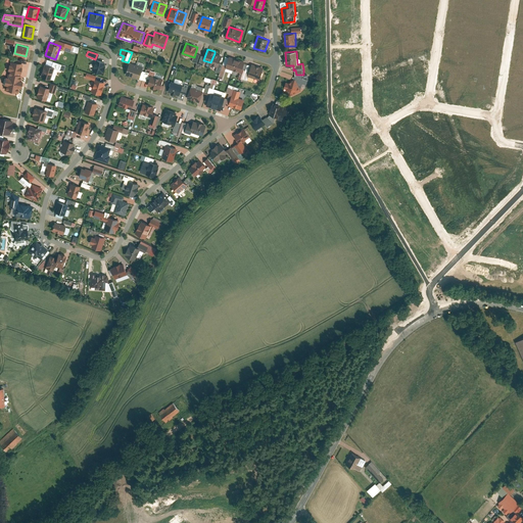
[(218,67),(222,55),(215,53),(210,62),(210,64),(218,67)]
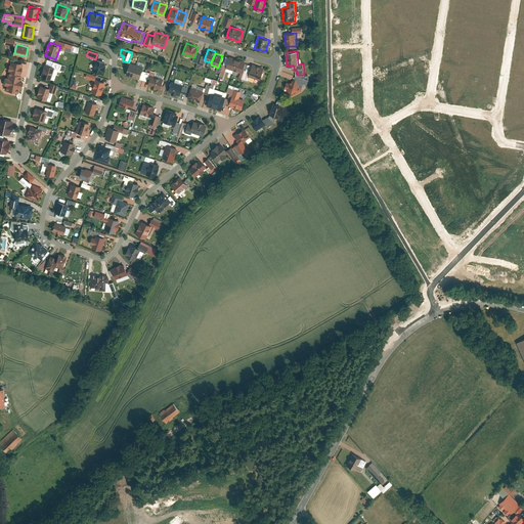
[(242,72),(246,61),(229,55),(225,67),(242,72)]
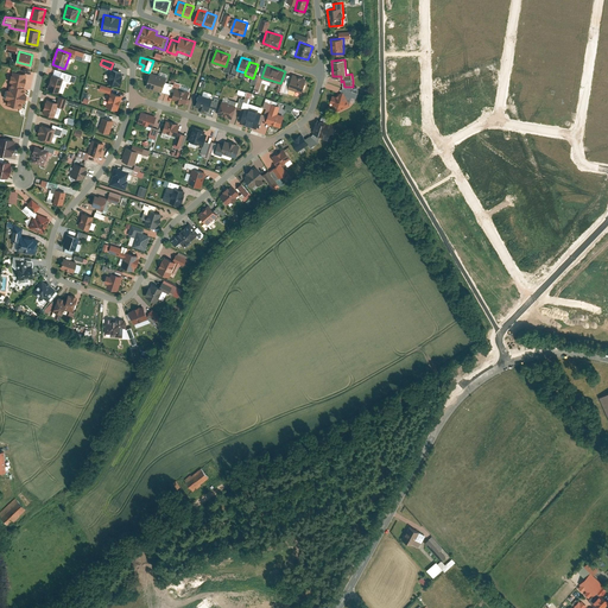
[(5,102),(21,106),(29,73),(13,69),(5,102)]
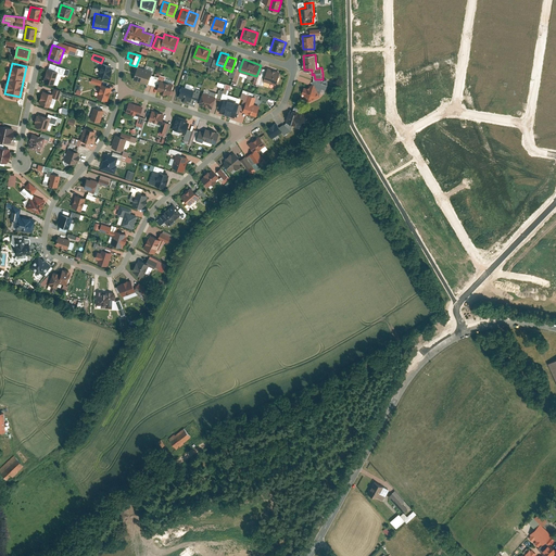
[(97,76),(109,78),(112,65),(101,63),(97,76)]
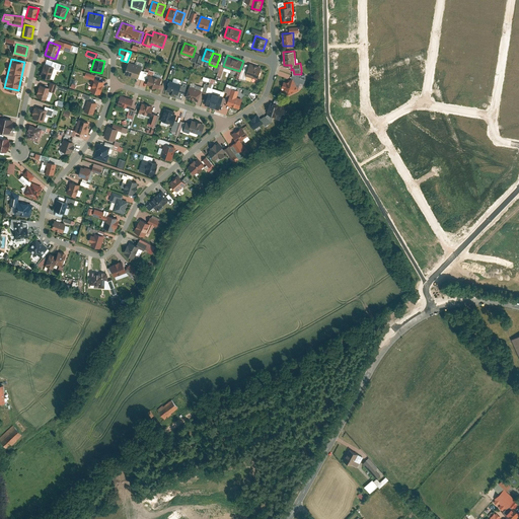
[(40,75),(50,79),(54,66),(45,62),(40,75)]
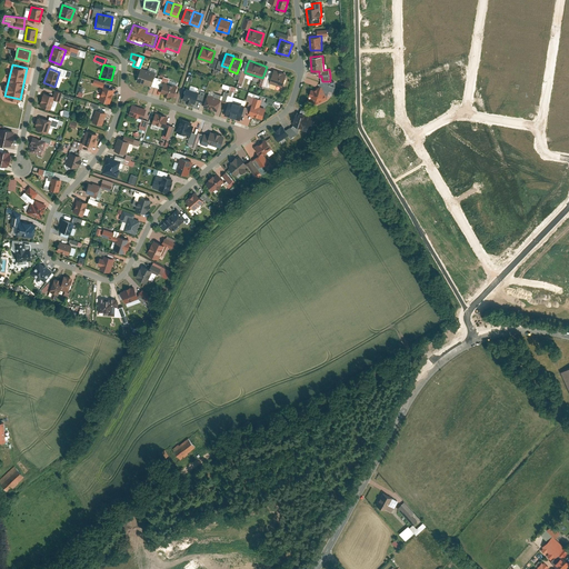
[(282,86),(287,72),(275,69),(270,82),(282,86)]
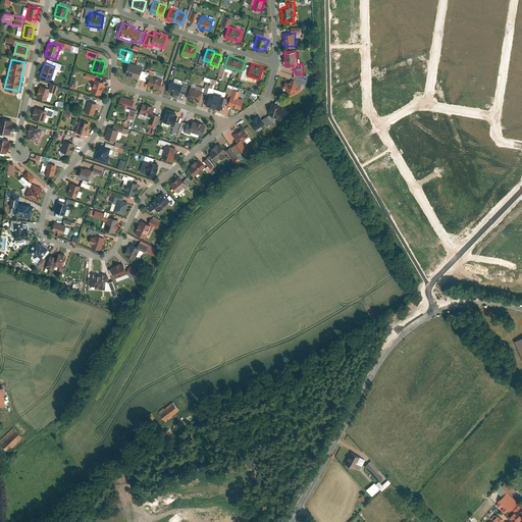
[(135,66),(129,64),(125,76),(132,79),(135,66)]
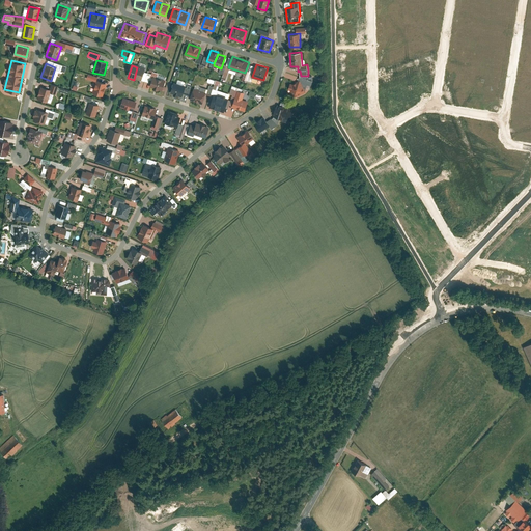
[(144,70),(137,67),(134,80),(140,82),(144,70)]
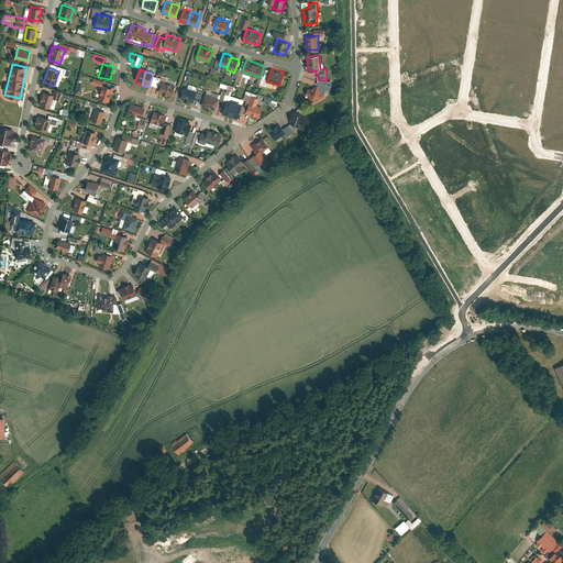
[(91,81),(102,86),(103,84),(105,81),(92,77),(91,81)]
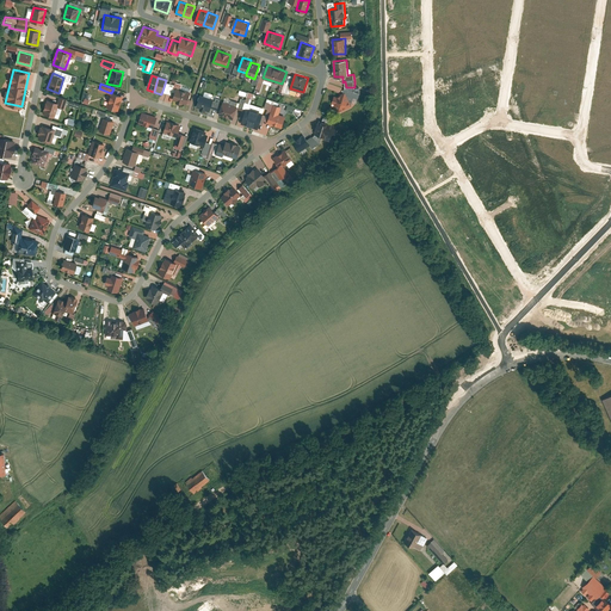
[(173,100),(186,104),(190,92),(177,87),(173,100)]
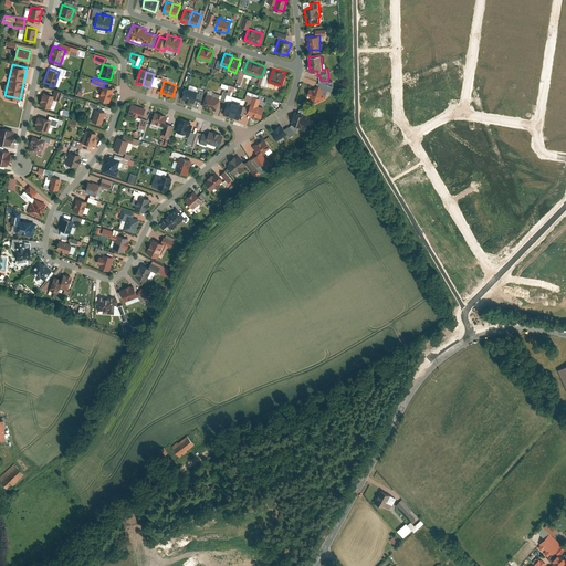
[(334,85),(320,82),(318,85),(320,84),(326,96),(327,90),(332,91),(334,85)]
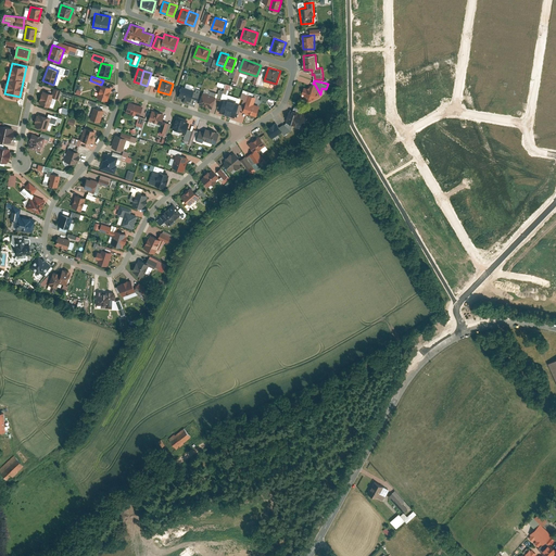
[(97,97),(108,101),(113,86),(102,83),(101,85),(97,97)]
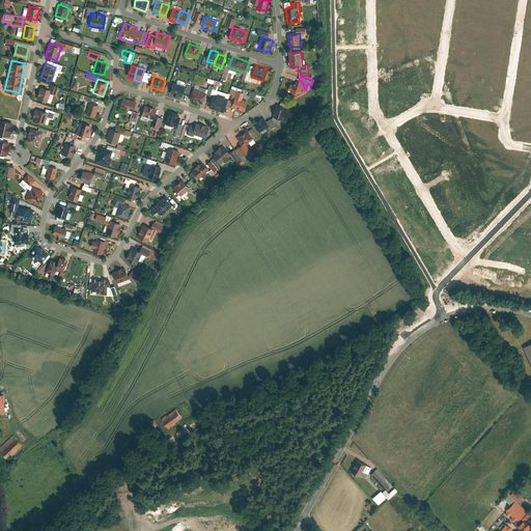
[(305,90),(300,79),(294,83),(291,82),(288,88),(290,89),(294,96),(305,90)]
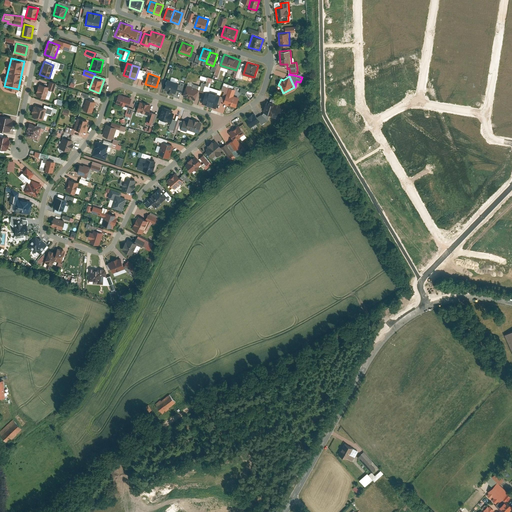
[(180,83),(168,79),(164,89),(176,93),(180,83)]
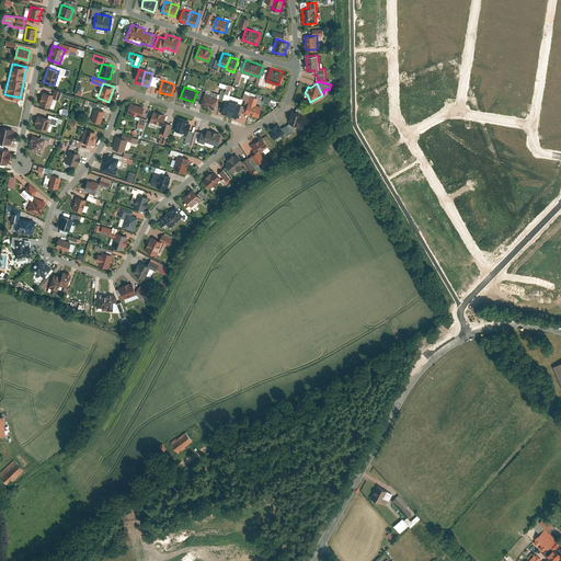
[(39,103),(49,107),(55,94),(44,90),(39,103)]
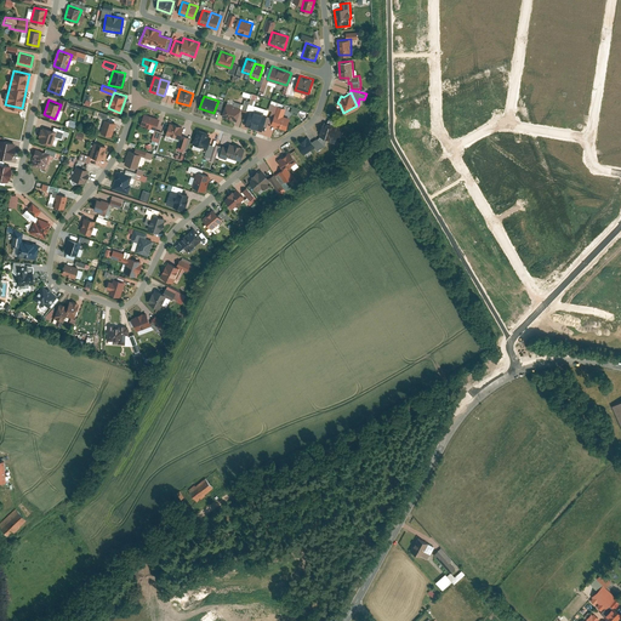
[(226,103),(222,117),(237,121),(240,108),(226,103)]
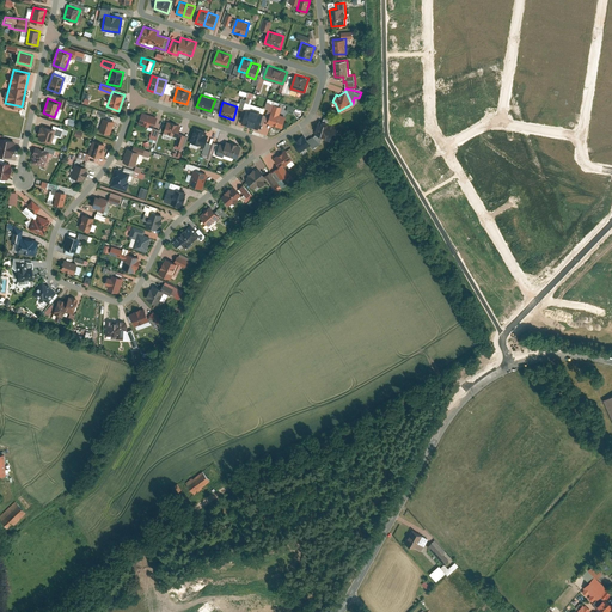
[(264,121),(282,127),(286,116),(280,114),(282,106),(270,103),(264,121)]
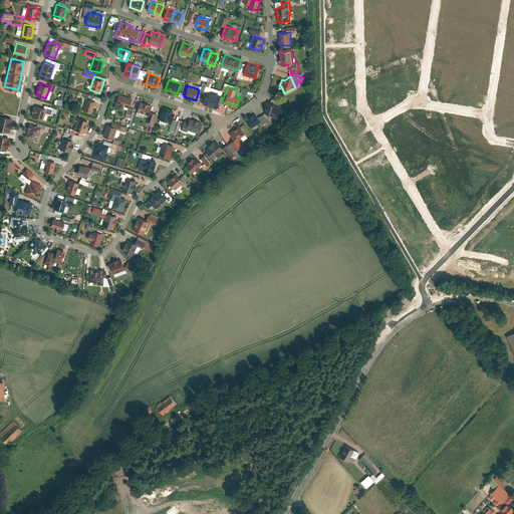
[(217,107),(221,94),(207,90),(203,103),(217,107)]
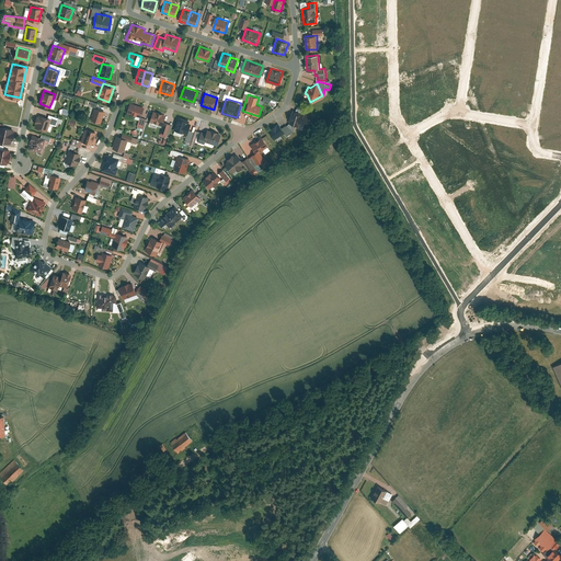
[(145,107),(130,102),(127,113),(141,117),(145,107)]
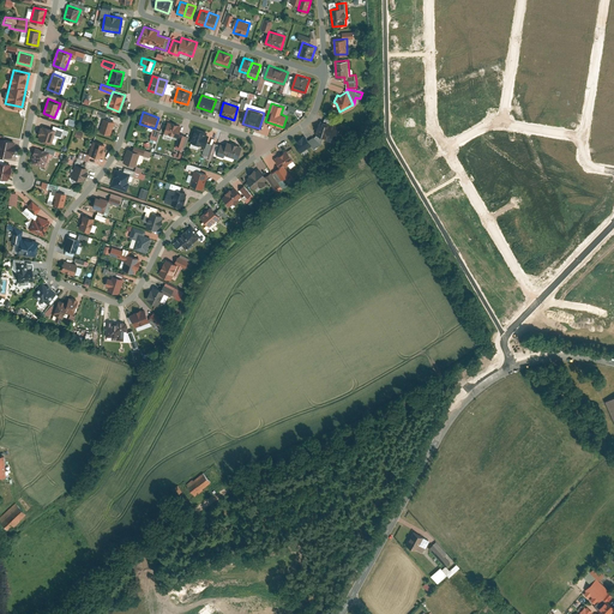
[(312,137),(318,143),(325,136),(329,139),(338,128),(329,120),(330,119),(325,114),(321,119),(311,131),(314,134),(312,137)]
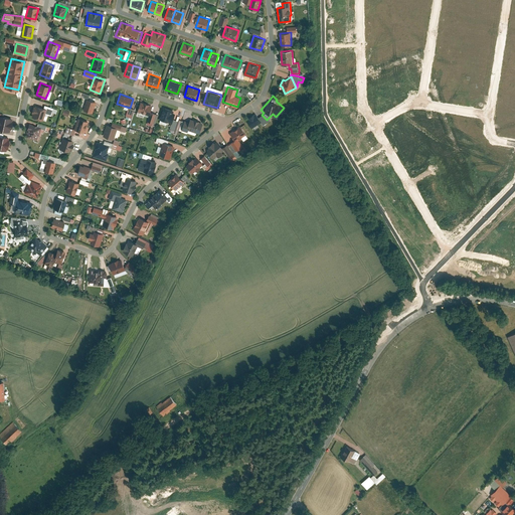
[(84,109),(94,112),(97,102),(89,99),(84,109)]
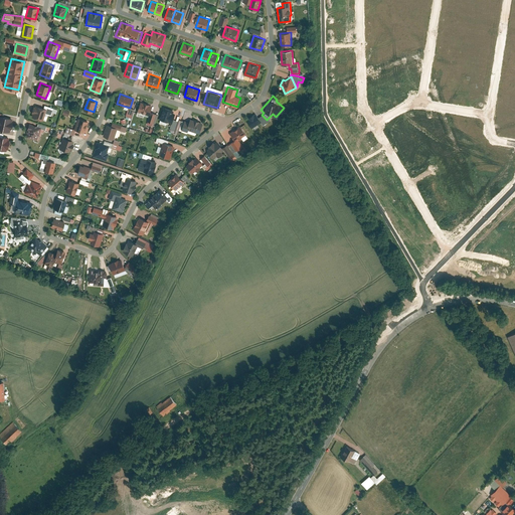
[(141,102),(138,112),(150,115),(153,106),(141,102)]
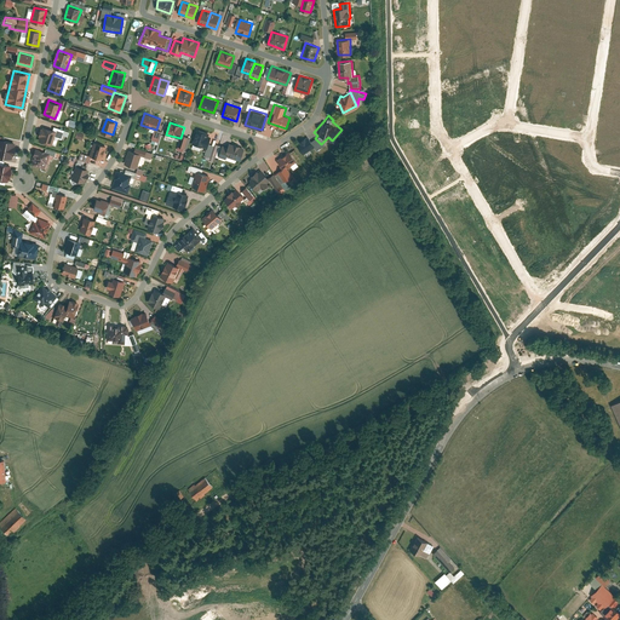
[(39,141),(51,144),(57,130),(44,125),(39,141)]
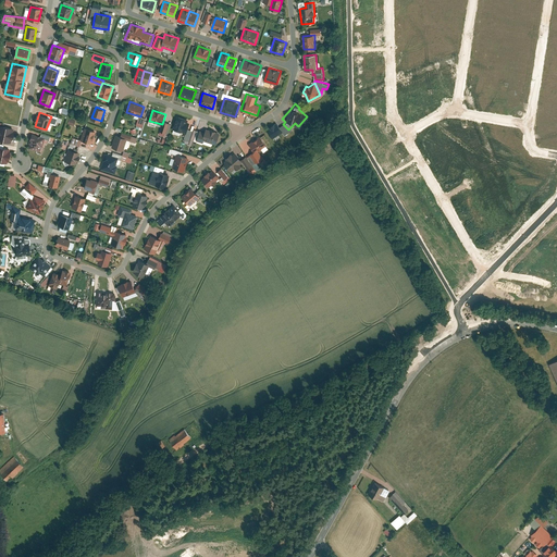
[(177,115),(173,128),(186,133),(189,123),(187,122),(188,119),(177,115)]
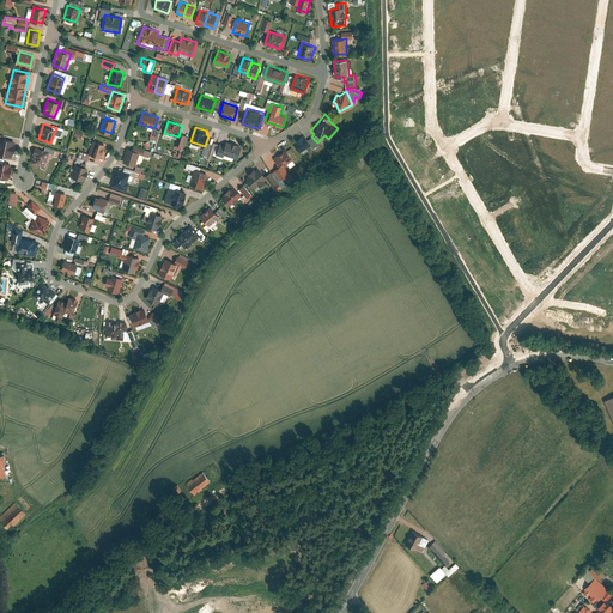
[(150,138),(157,140),(161,129),(153,128),(150,138)]
